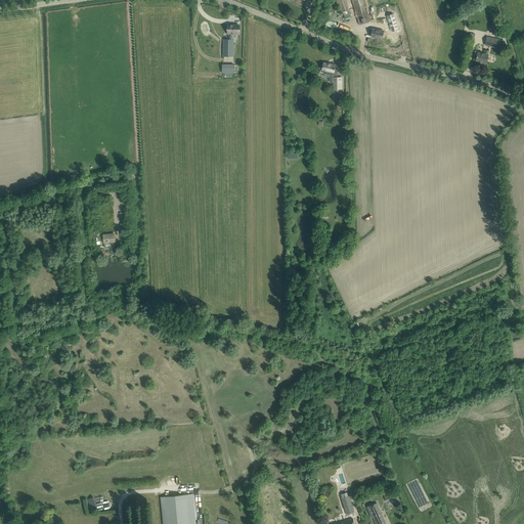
[(336,0),(340,12),(349,10),(346,0),(336,0)]
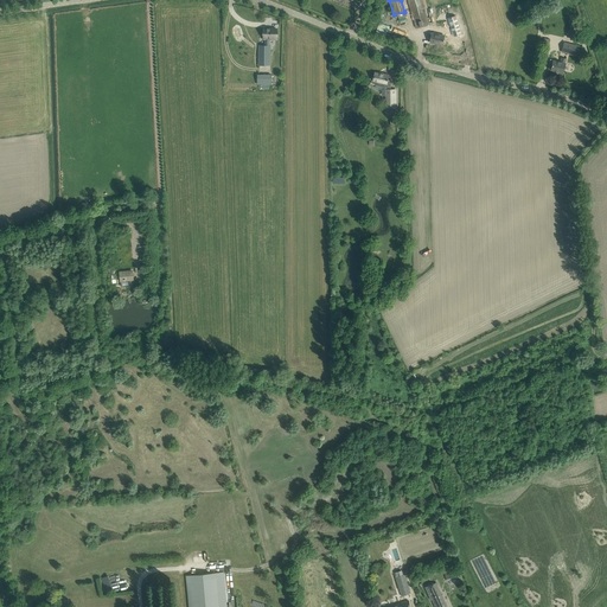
[(427,18),(426,13),(422,0),(407,0),(416,29),(429,25),(429,24),(433,23),(430,17),(427,18)]
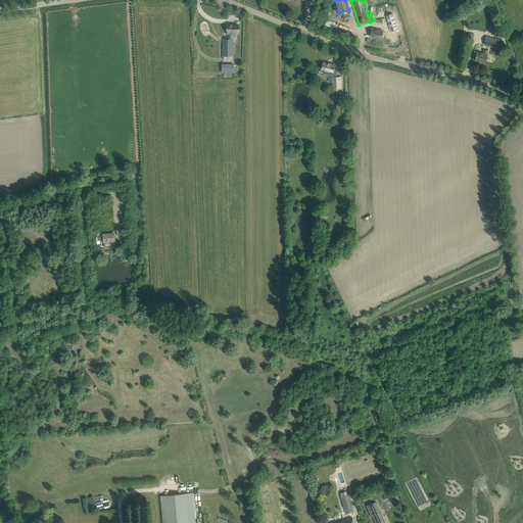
[(387,15),(391,31),(397,30),(393,13),(387,15)]
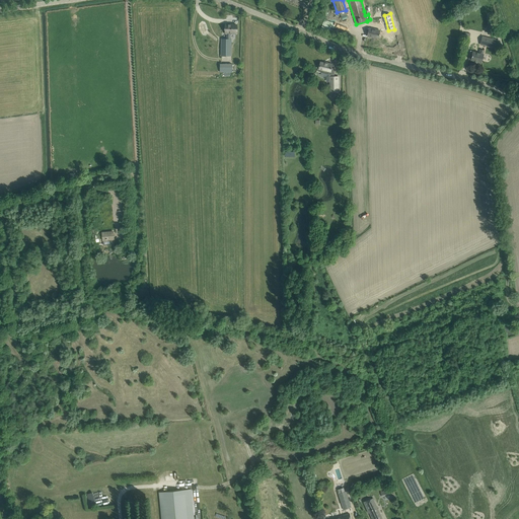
[(231,24),(229,24),(225,24),(225,29),(225,33),(225,40),(229,40),(229,32),(235,33),(235,24),(231,24)]
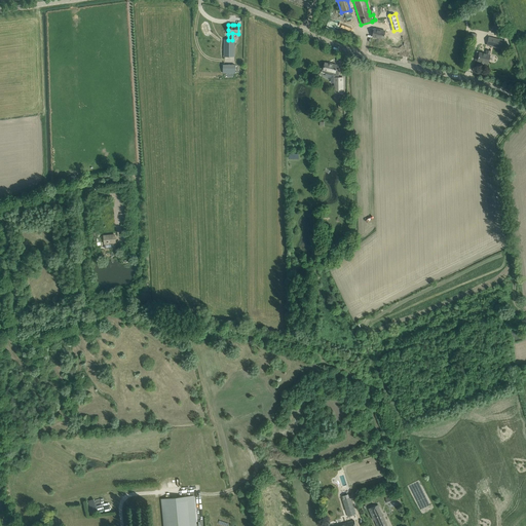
[(385,31),(374,29),(372,37),(373,37),(373,36),(379,37),(379,38),(383,39),(385,31)]
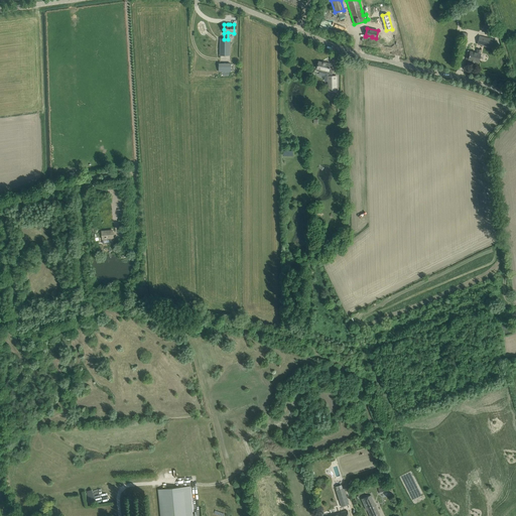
[(480,36),(478,44),(495,48),(497,40),(480,36)]
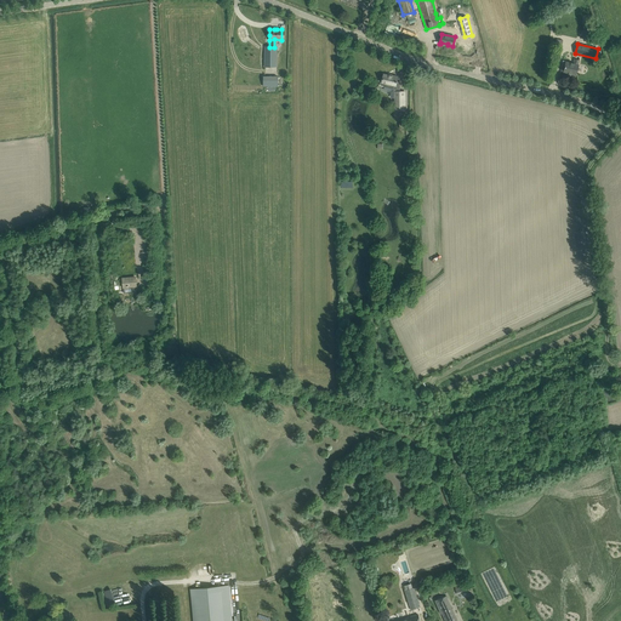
[(274,47),(269,47),(263,46),(263,67),(275,67),(275,47),(274,47)]
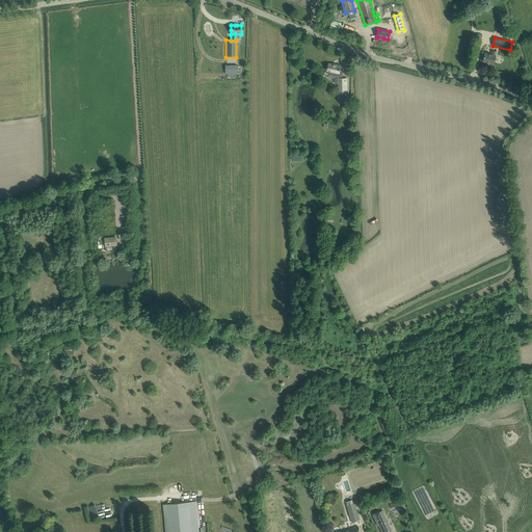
[(486,63),(487,63),(489,63),(489,64),(494,65),(496,56),(497,52),(493,51),(491,55),(487,54),(487,53),(482,52),(481,57),(484,57),(483,61),(487,62),(486,63)]
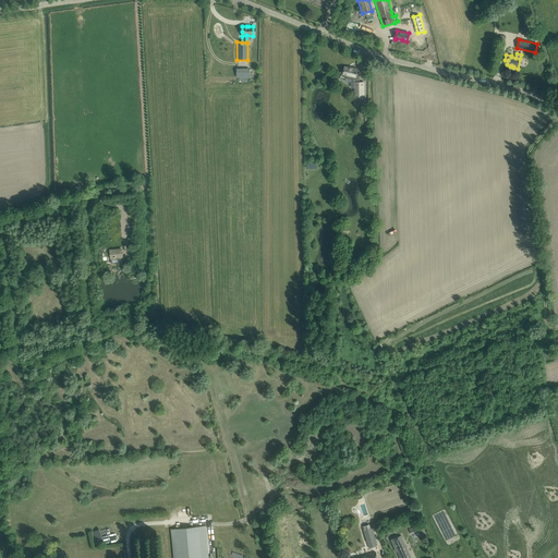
[(341,76),(347,77),(346,79),(353,83),(355,83),(355,99),(364,99),(363,83),(359,83),(359,81),(360,81),(360,74),(359,74),(356,73),(358,69),(352,68),(352,69),(344,67),(343,71),(342,70),(341,76)]
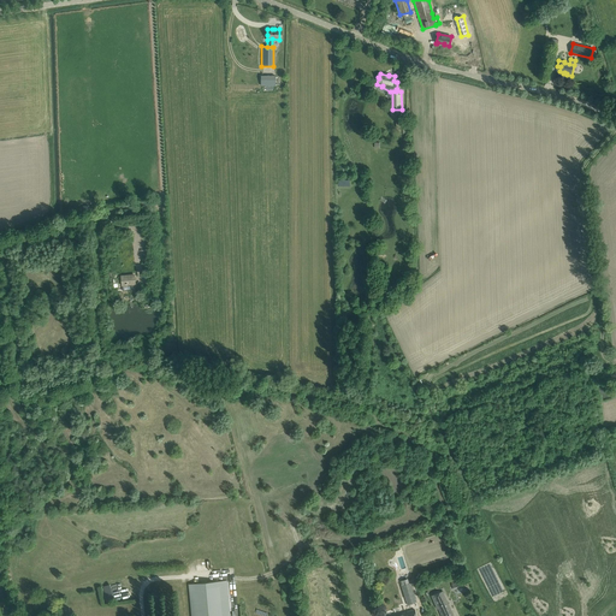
[(277,86),(277,75),(261,75),(261,86),(277,86)]
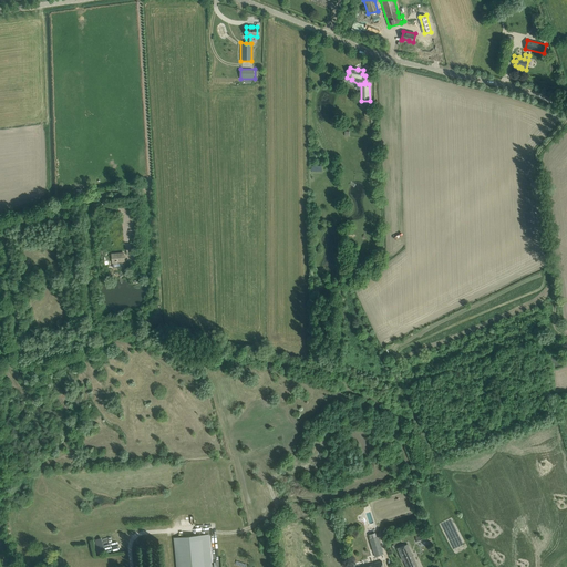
[(124,254),(112,255),(113,263),(124,261),(124,254)]
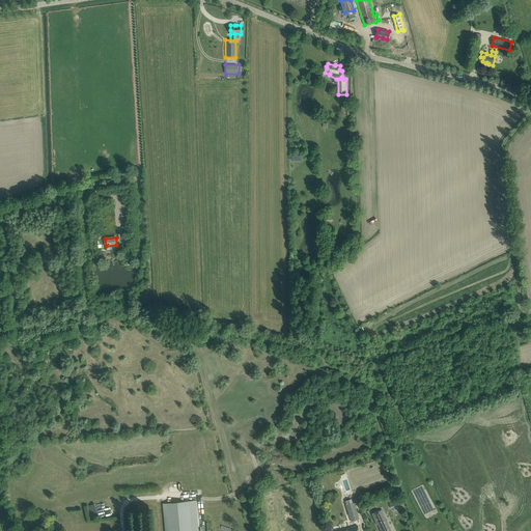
[(257,419),(233,428),(234,432),(259,423),(257,419)]
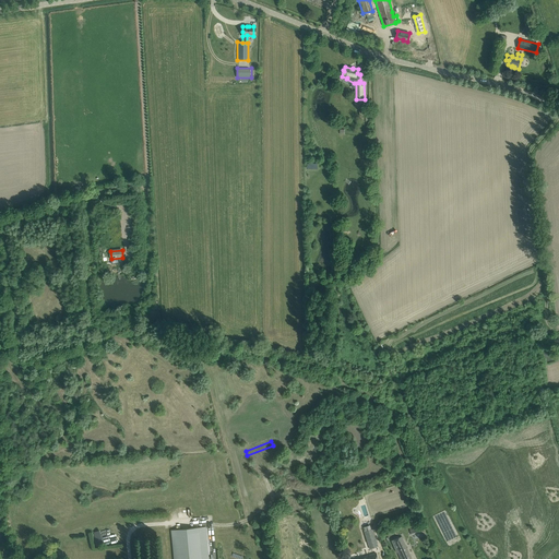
[(370,525),(363,527),(369,549),(379,546),(372,528),(371,530),(370,525)]
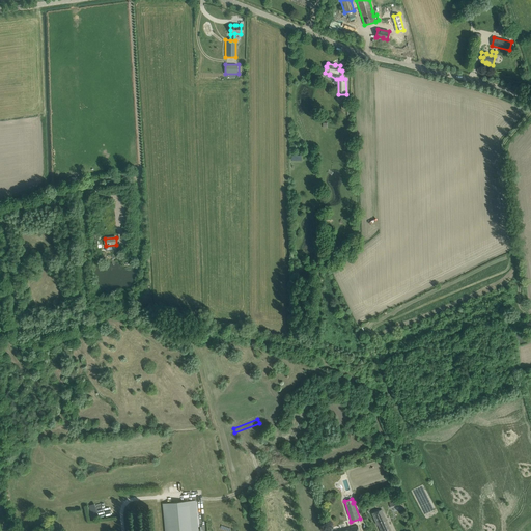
[(198,530),(195,501),(163,504),(165,530),(198,530)]
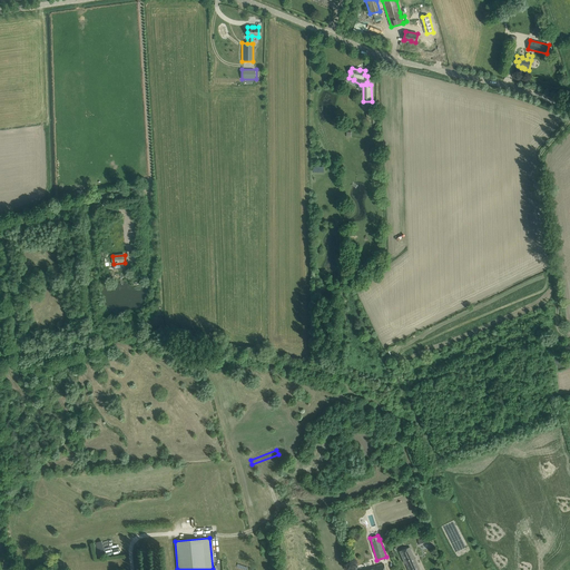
[(106,556),(112,556),(111,539),(104,540),(106,556)]
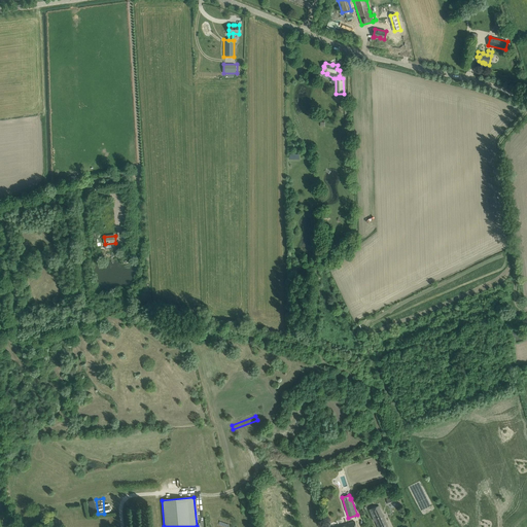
[(388,526),(379,505),(370,510),(374,520),(375,519),(378,526),(388,526)]
